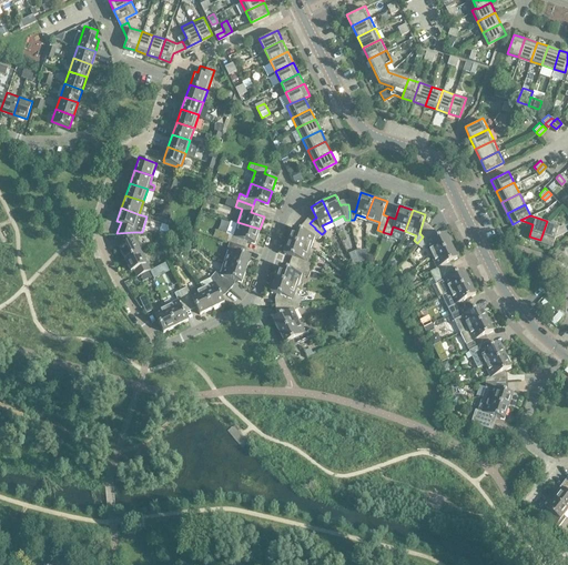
[(226,232),(224,239),(229,240),(241,244),(242,238),(247,240),(255,242),(260,229),(237,222),(231,219),(226,232)]
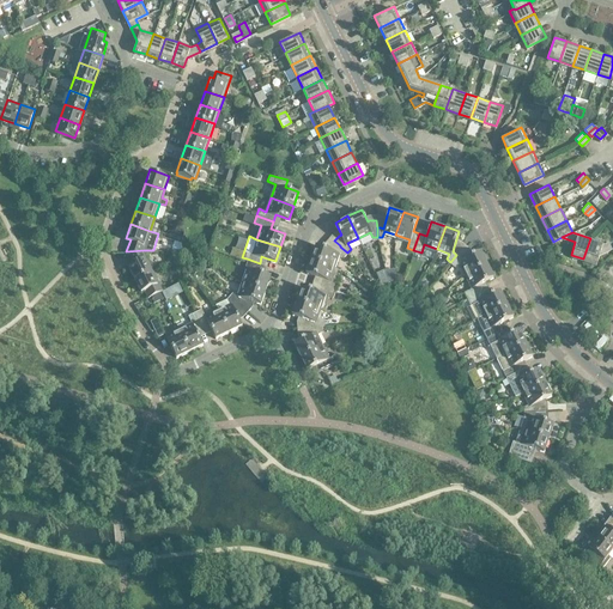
[(583,259),(596,263),(600,254),(612,248),(608,241),(604,243),(590,238),(583,259)]
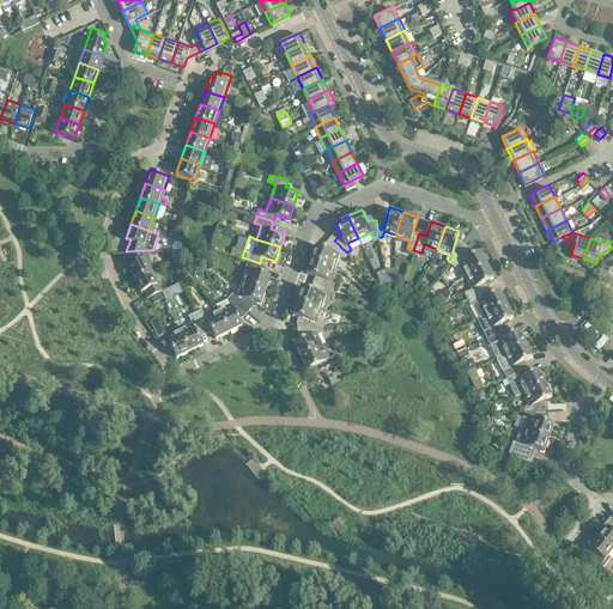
[(337,250),(316,244),(311,257),(334,266),(339,254),(344,256),(347,253),(340,247),(338,249),(337,250)]
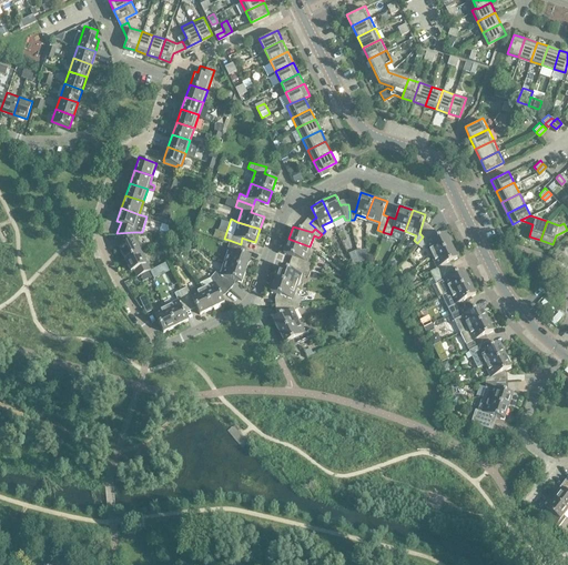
[(133,232),(117,233),(122,243),(119,245),(124,258),(141,249),(140,246),(141,243),(140,240),(137,239),(133,232)]
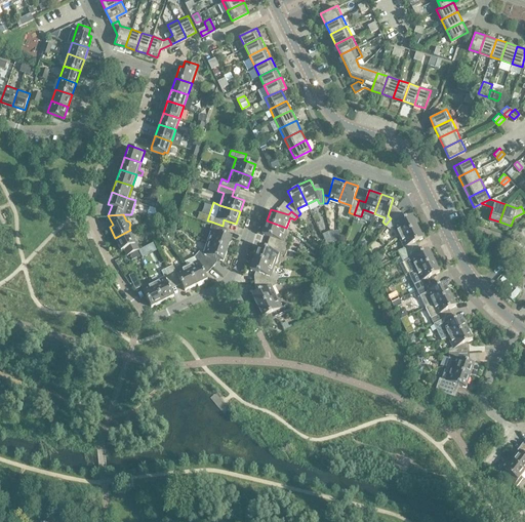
[(417,226),(411,214),(395,223),(394,221),(391,218),(386,225),(389,228),(394,225),(399,235),(417,226)]
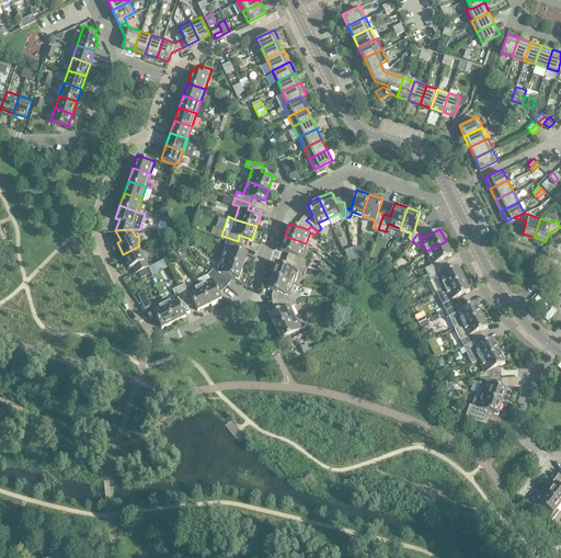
[(307,264),(309,258),(308,258),(312,246),(306,243),(285,236),(281,249),(294,253),(292,260),(307,264)]
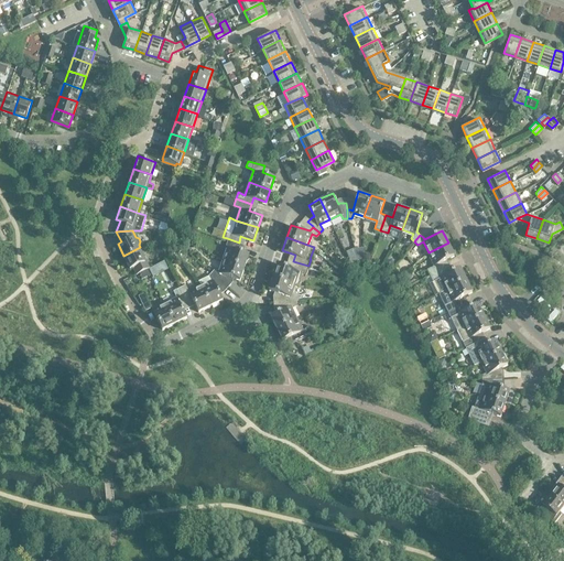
[(228,246),(223,259),(245,266),(249,252),(237,248),(239,243),(227,238),(225,245),(228,246)]
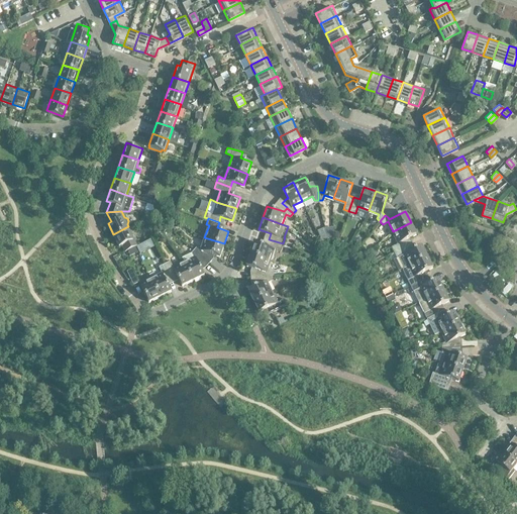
[(405,238),(416,233),(411,222),(393,231),(398,241),(391,245),(394,250),(408,244),(405,238)]
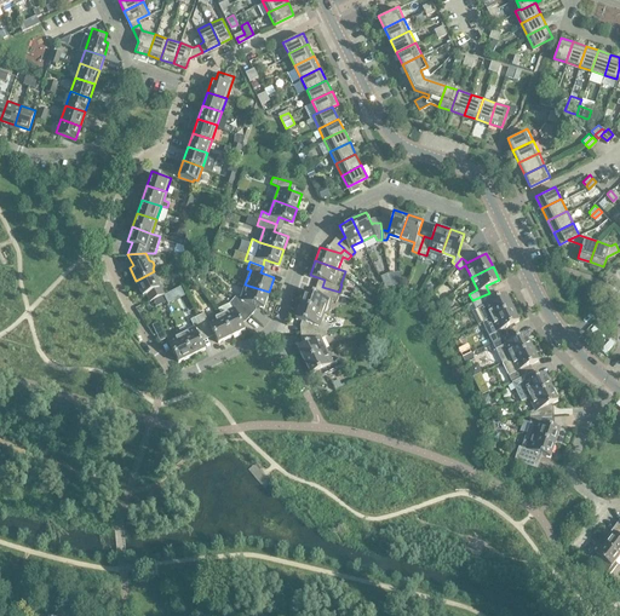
[(136,281),(143,294),(147,292),(150,299),(165,292),(154,271),(136,281)]
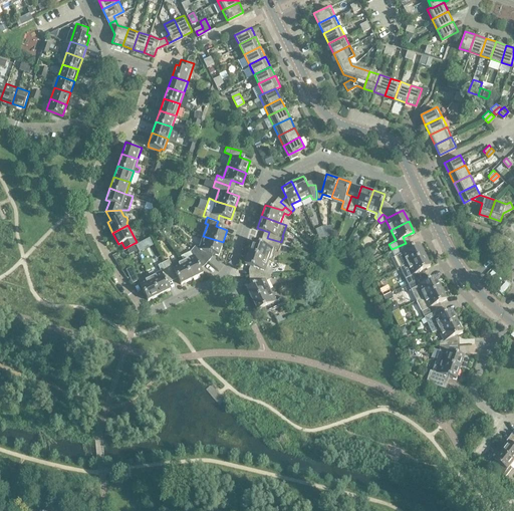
[(202,248),(219,253),(223,242),(203,236),(200,245),(196,243),(193,247),(199,252),(201,249),(202,248)]
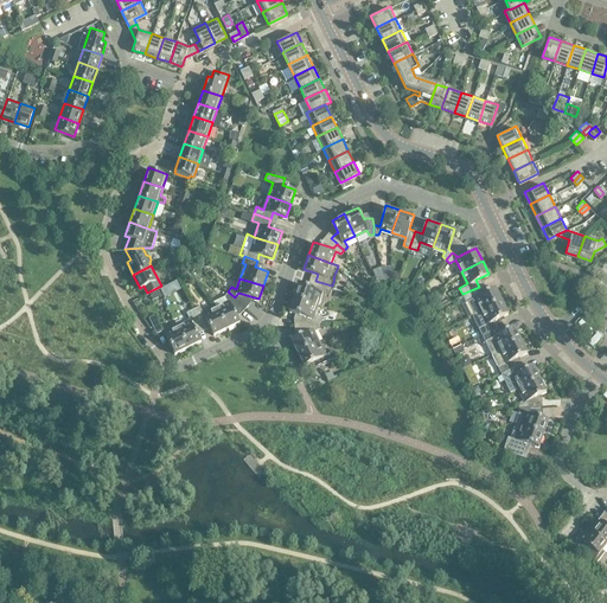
[(315,281),(313,287),(299,282),(294,296),(317,305),(321,290),(330,293),(332,286),(315,281)]
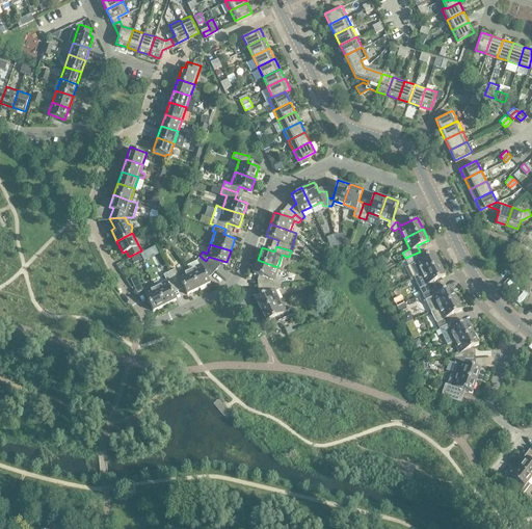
[(420,252),(405,258),(408,264),(410,263),(416,274),(421,271),(440,262),(433,250),(422,257),(420,252)]
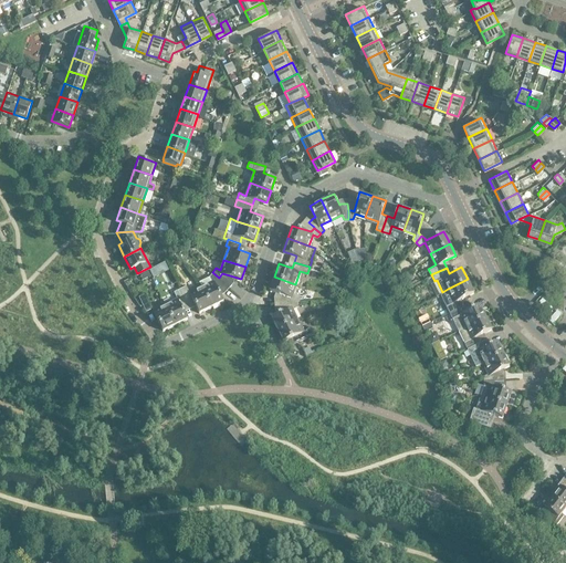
[(220,287),(224,282),(219,278),(212,272),(209,274),(212,280),(201,284),(211,305),(223,299),(218,288),(220,287)]
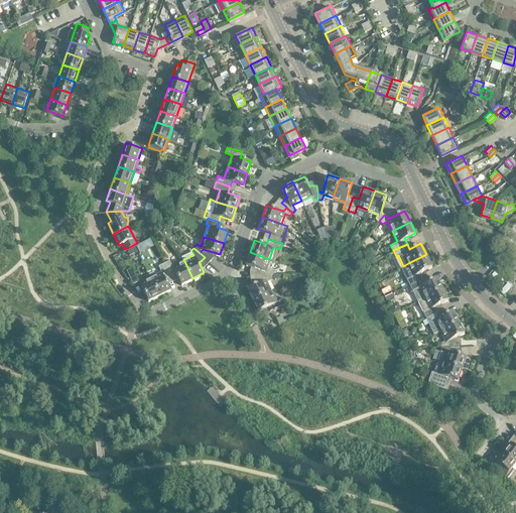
[(257,269),(257,274),(263,274),(271,274),(271,270),(266,268),(269,259),(250,252),(246,263),(257,267),(257,269)]
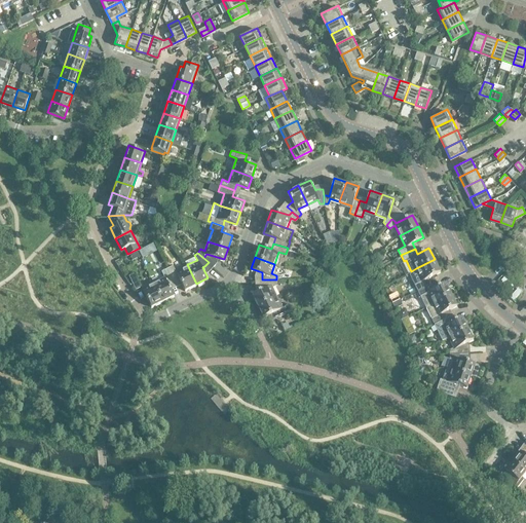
[(435,259),(416,268),(409,272),(417,289),(431,282),(428,276),(440,271),(435,259)]
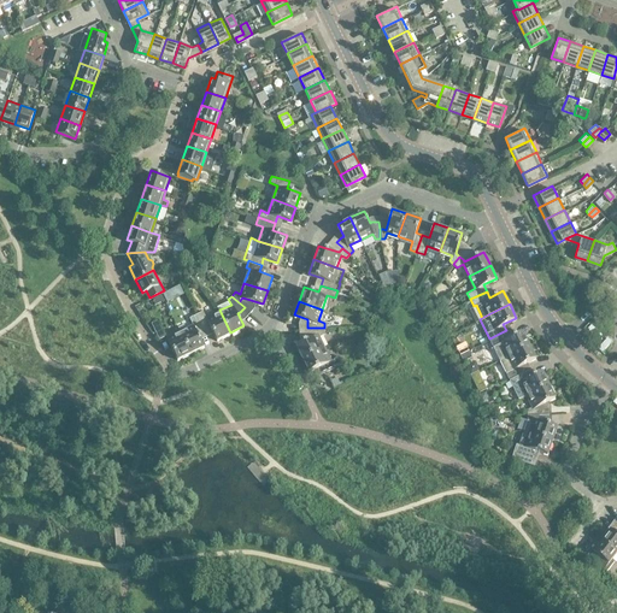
[(205,329),(211,325),(217,339),(230,332),(219,310),(207,317),(204,308),(197,312),(205,328),(204,329),(205,329)]
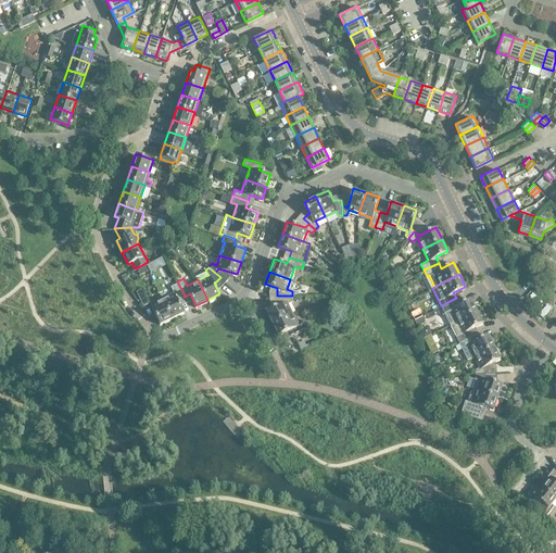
[(178,299),(184,297),(185,296),(177,281),(171,285),(175,291),(162,298),(172,317),(185,311),(178,299)]
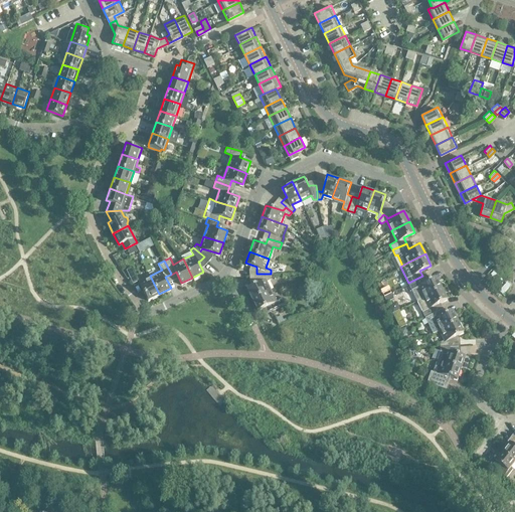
[(127,268),(133,282),(139,279),(132,266),(127,268)]
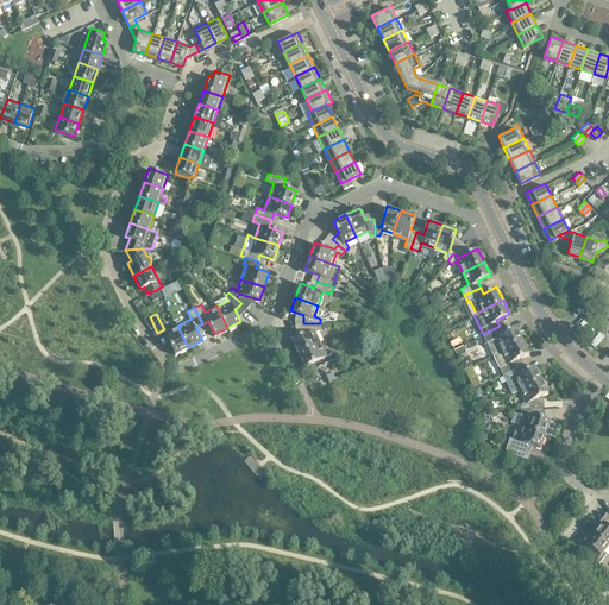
[(311,323),(311,327),(312,329),(293,339),(299,352),(321,341),(315,331),(320,328),(320,323),(311,323)]
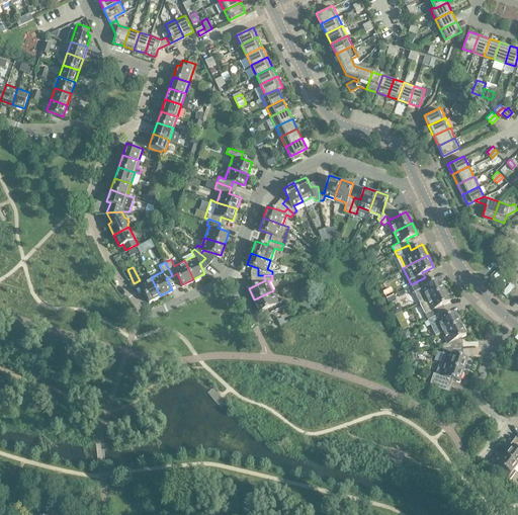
[(141,282),(150,301),(160,295),(151,277),(141,282)]
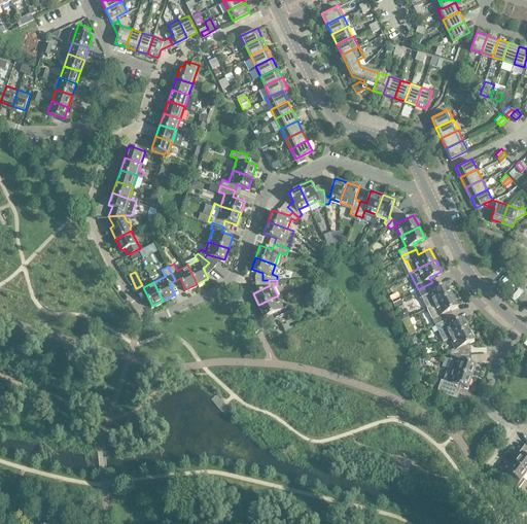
[(432,282),(418,289),(421,294),(426,306),(433,303),(452,293),(447,282),(434,288),(432,282)]
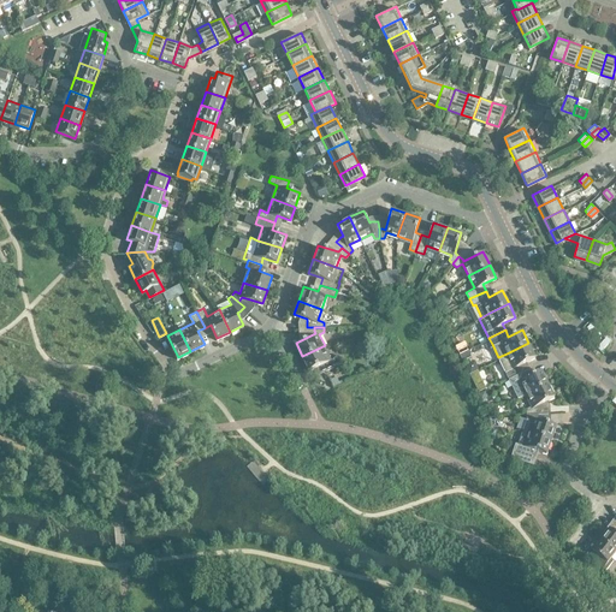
[(507,354),(498,357),(505,370),(508,378),(525,369),(521,363),(534,356),(528,343),(507,354)]
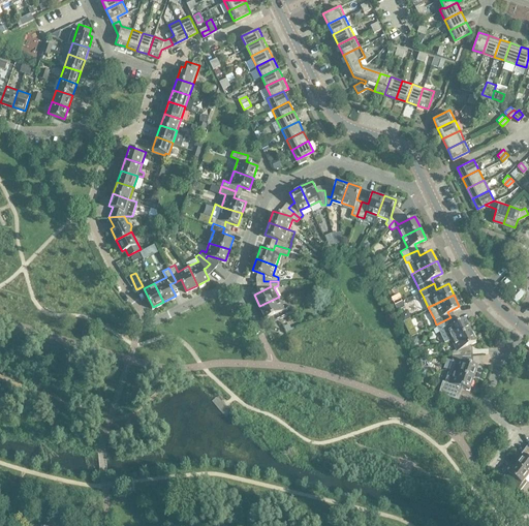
[(259,306),(266,317),(277,312),(279,317),(293,310),(290,305),(284,308),(279,297),(259,306)]
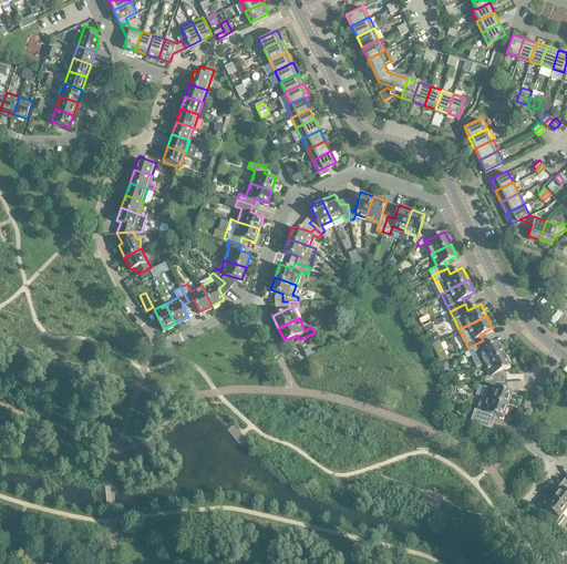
[(430,321),(423,325),(426,330),(431,328),(432,325),(430,321)]
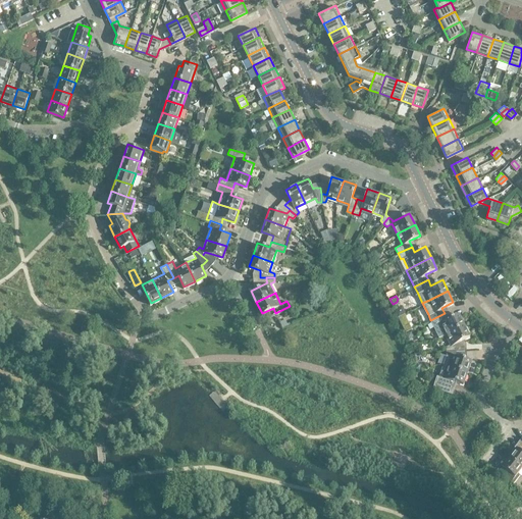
[(445,313),(430,320),(433,325),(438,336),(442,335),(446,333),(464,324),(459,313),(448,319),(445,313)]
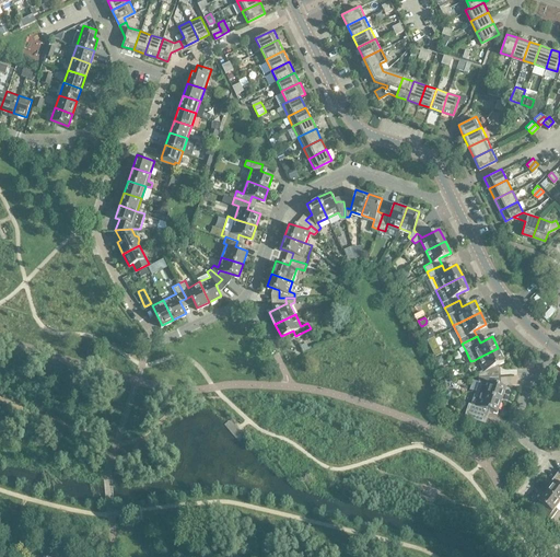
[(305,341),(300,344),(303,350),(308,347),(305,341)]
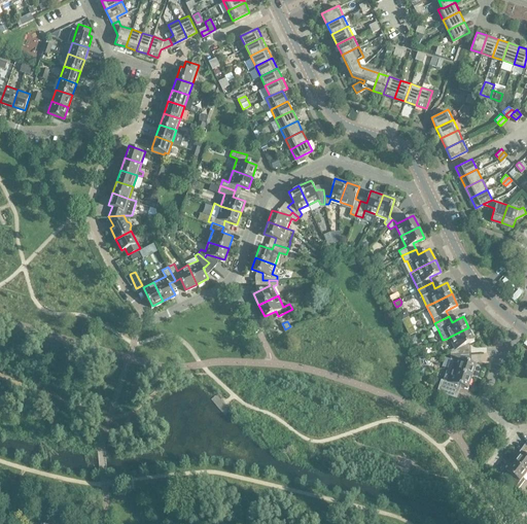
[(450,337),(454,346),(450,349),(450,353),(458,352),(458,349),(457,347),(475,339),(468,327),(450,337)]
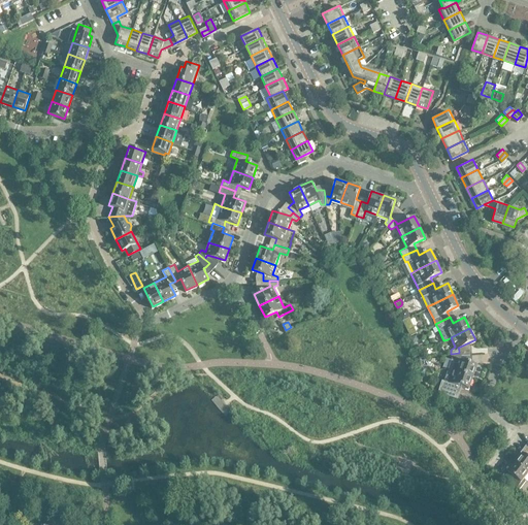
[(451,358),(448,368),(453,369),(472,376),(476,364),(459,358),(459,356),(459,353),(451,354),(451,358)]
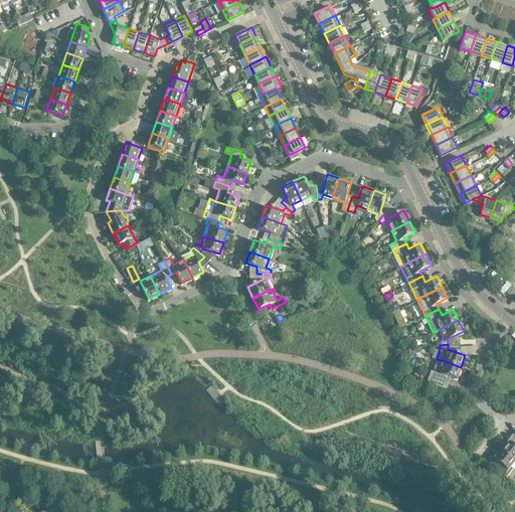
[(431,369),(426,381),(439,385),(441,379),(443,380),(445,374),(457,378),(461,367),(442,360),(437,359),(433,370),(431,369)]
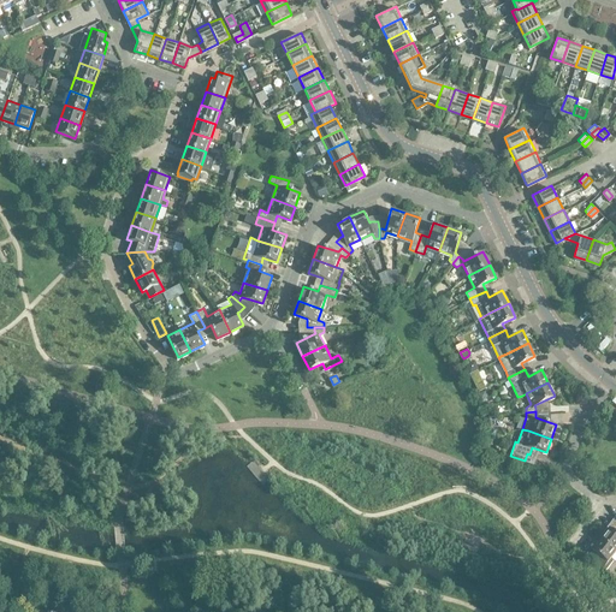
[(615,515),(615,514),(604,529),(606,532),(602,538),(615,548),(615,515)]
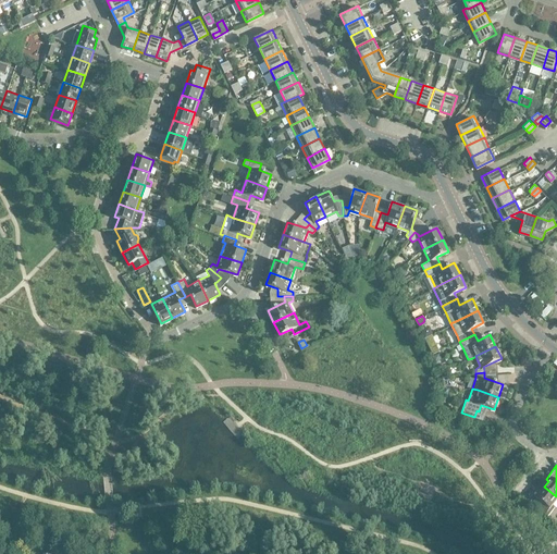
[(556,496),(544,487),(539,493),(536,491),(530,501),(547,515),(555,505),(553,504),(556,496)]
